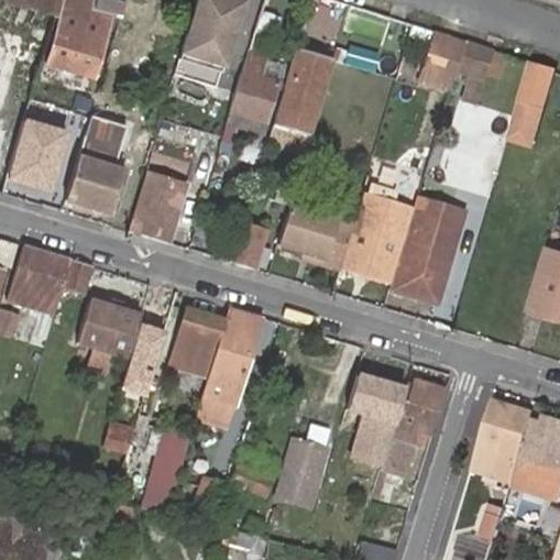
[(61,0),(59,4),(64,6),(48,57),(95,72),(114,7),(123,10),(127,0),(61,0)]
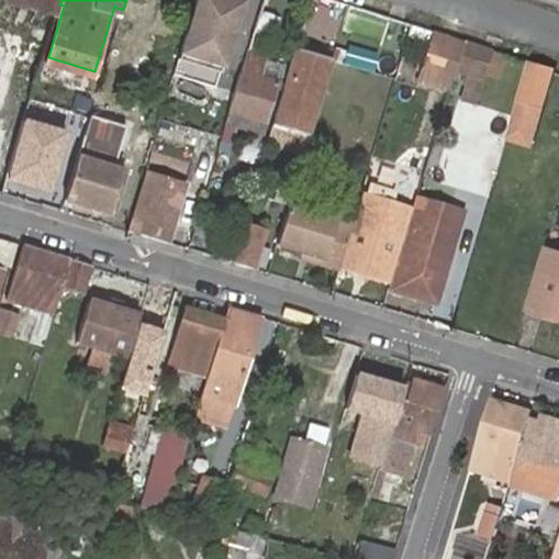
[(202,0),(188,49),(232,63),(250,0),(202,0)]
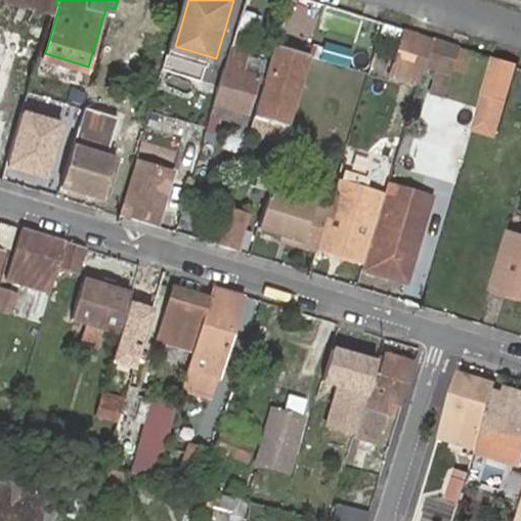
[(404,28),(390,72),(420,81),(426,63),(434,37),(404,28)]
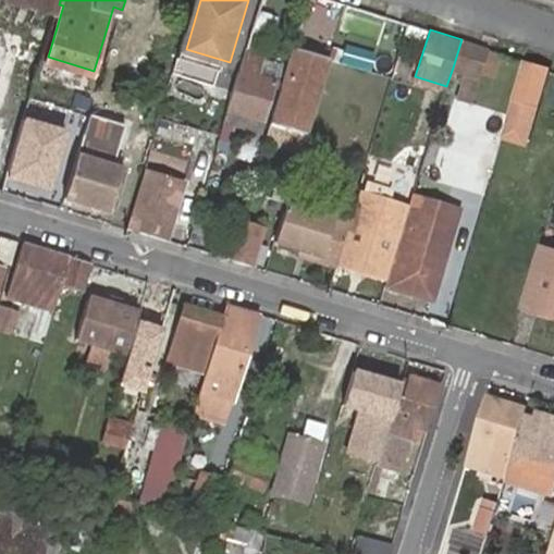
[(489,48),(462,39),(453,68),(467,73),(460,95),(474,99),(483,69),(489,48)]
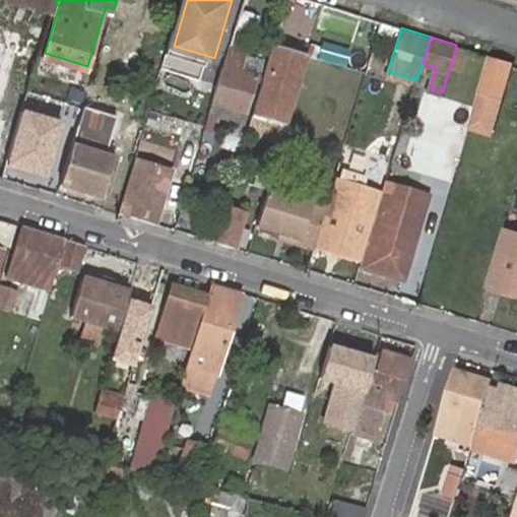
[(247,46),(233,42),(214,102),(248,111),(259,75),(243,70),(247,53),(245,52),(247,46)]
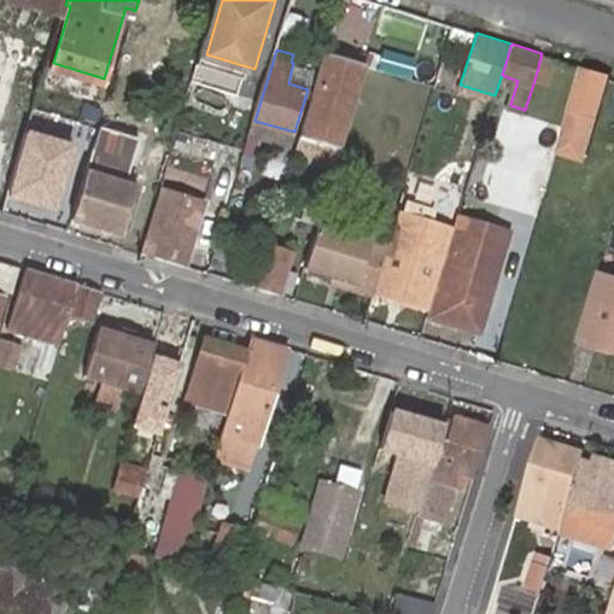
[(354,106),(364,71),(367,63),(341,56),(325,52),(320,70),(314,91),(313,94),(314,95),(303,134),(337,145),(349,104),(354,106)]
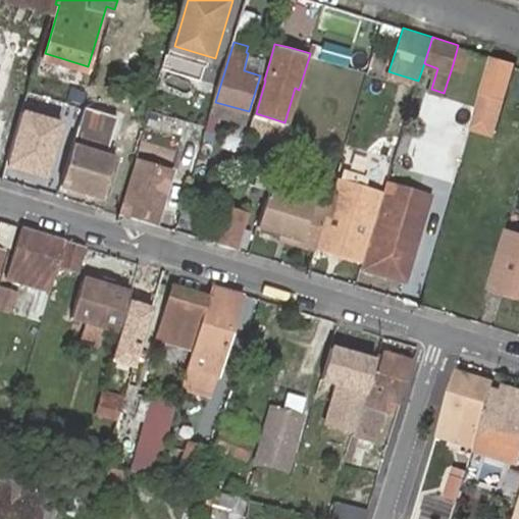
[(453,66),(465,70),(471,47),(460,44),(453,66)]
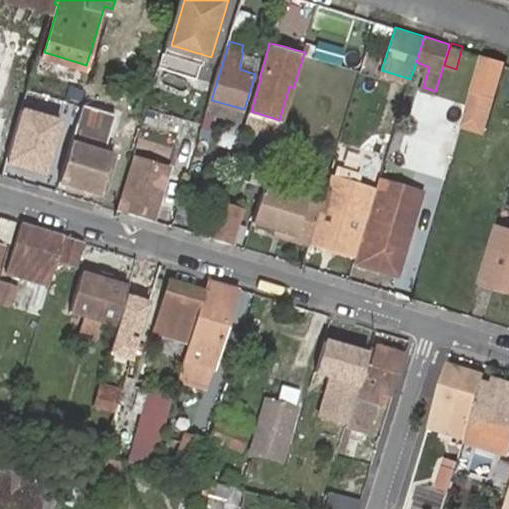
[(265,58),(243,52),(239,69),(255,74),(260,75),(265,58)]
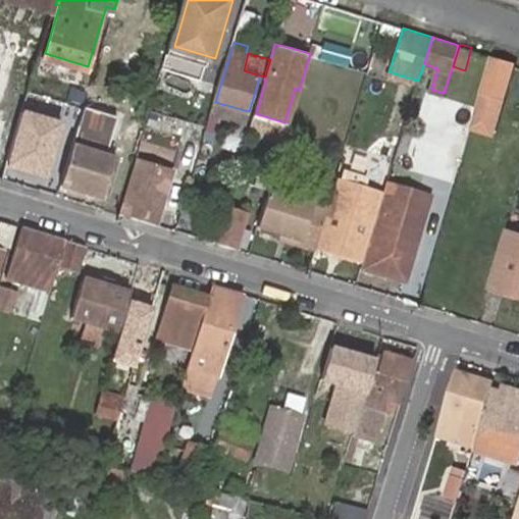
[(516,63),(494,56),(481,100),(480,103),(476,117),(474,125),(478,126),(496,132),(516,63)]
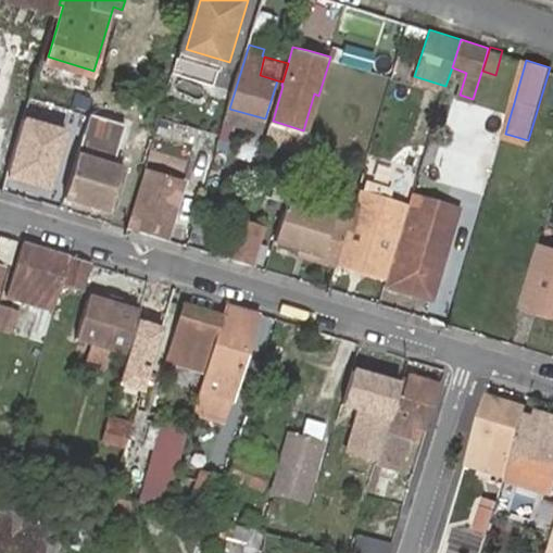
[(303,130),(308,132),(318,96),(314,93),(303,130)]
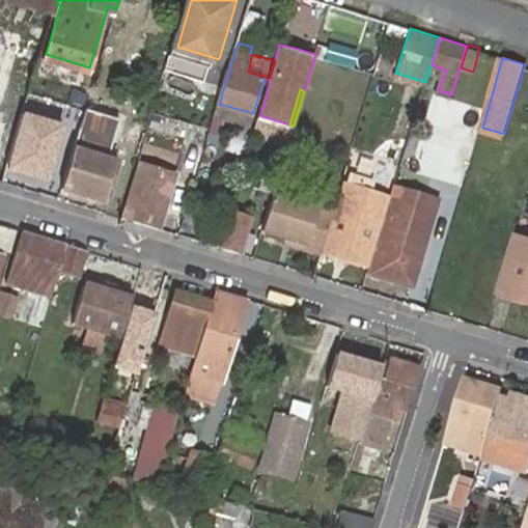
[(219,104),(216,115),(250,124),(253,113),(219,104)]
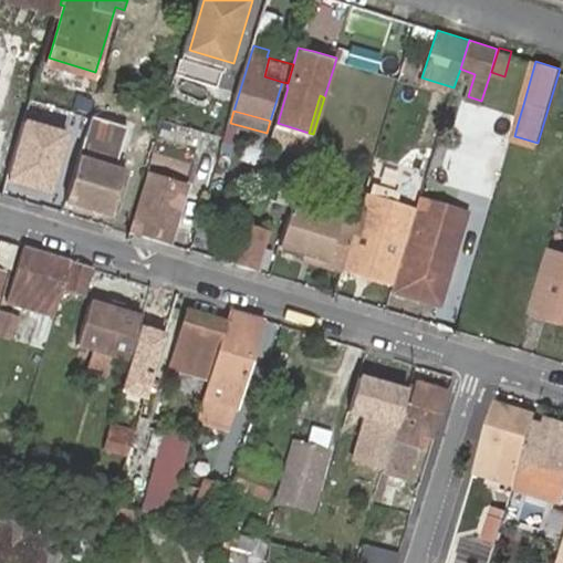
[(116,121),(93,114),(84,143),(96,147),(101,132),(112,135),(116,121)]
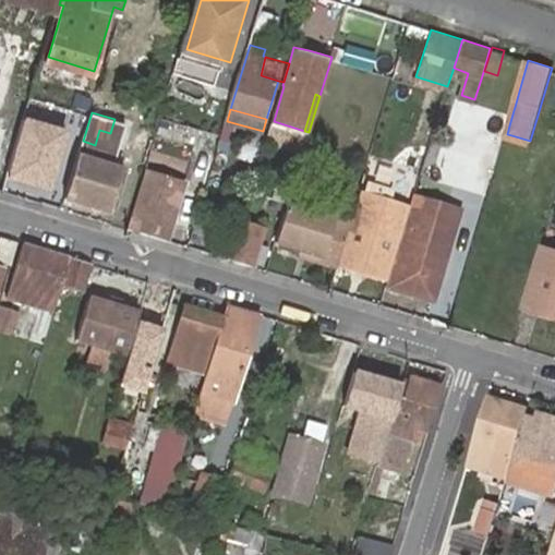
[(70,128),(26,116),(8,178),(51,190),(70,128)]
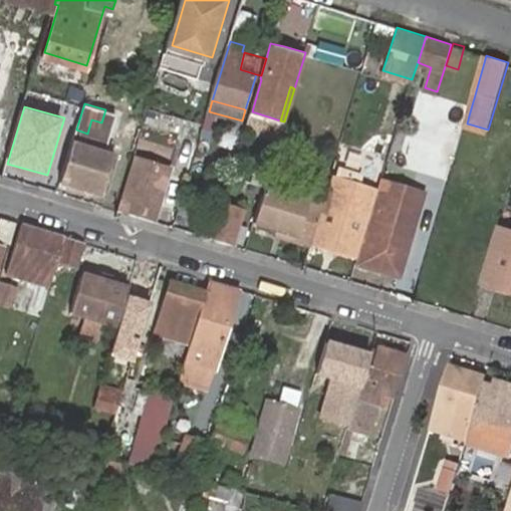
[(72,143),(61,181),(99,193),(111,154),(72,143)]
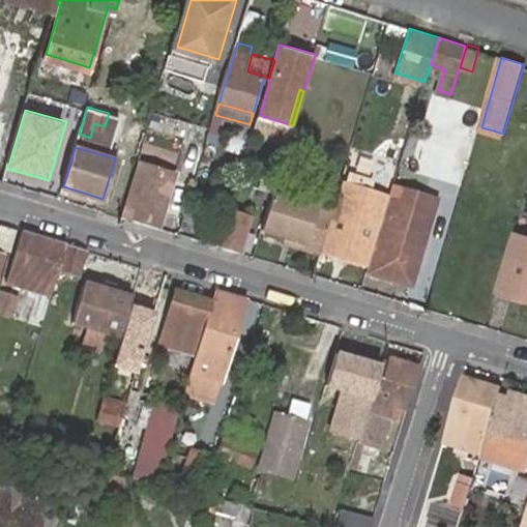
[(138,162),(122,215),(159,227),(165,208),(176,172),(138,162)]
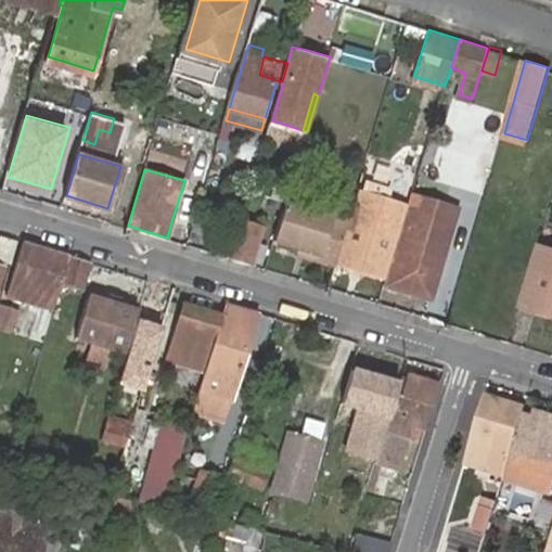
[(409,204),(358,190),(349,218),(337,259),(388,274),(409,204)]
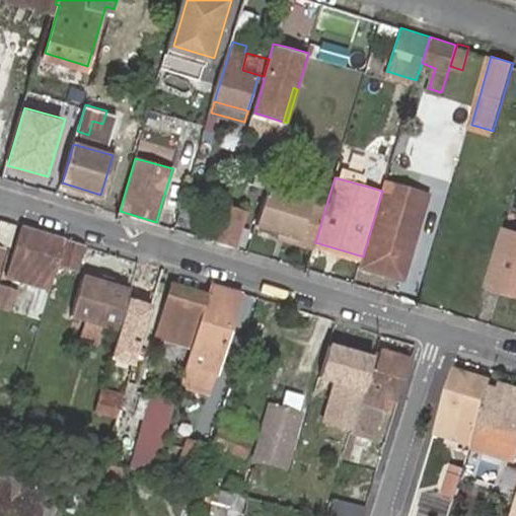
[(426,192),(387,180),(364,265),(393,273),(406,276),(421,221),(418,221),(426,192)]
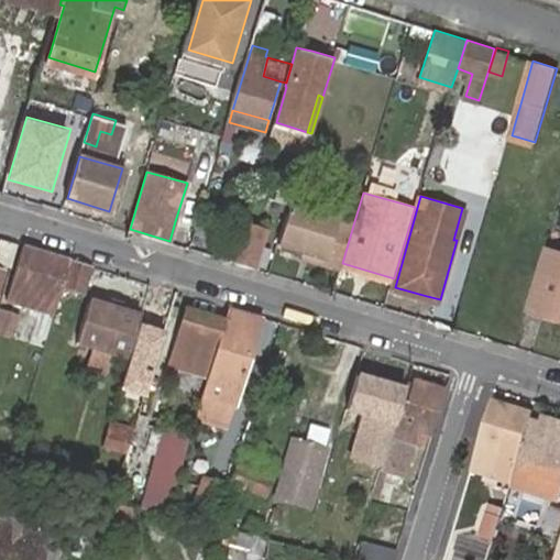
[(133,206),(114,202),(110,219),(130,223),(133,206)]
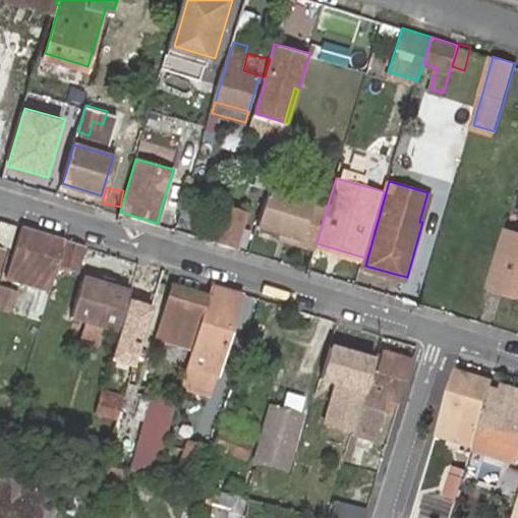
[(317,243),(328,205),(269,187),(259,223),(300,236),(298,241),(315,246),(317,243)]
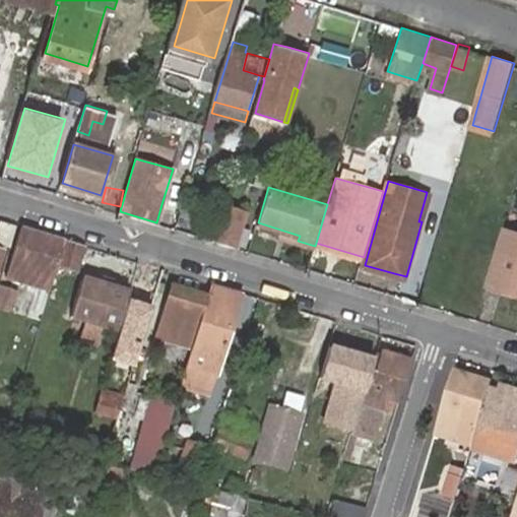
[(186,200),(179,221),(197,228),(203,205),(186,200)]
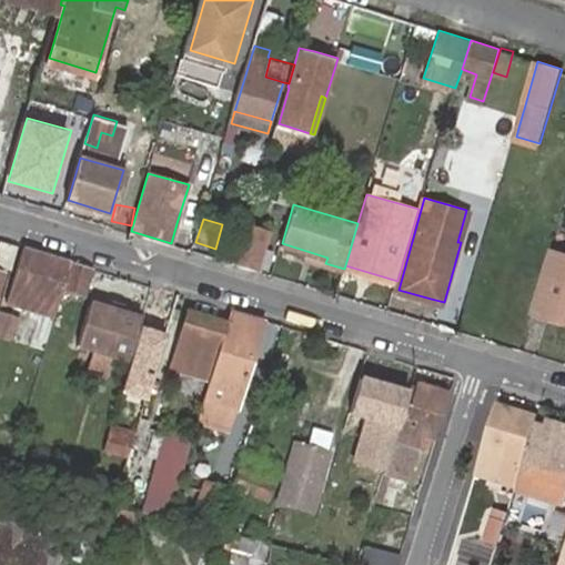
[(235,262),(258,270),(271,229),(246,222),(235,262)]
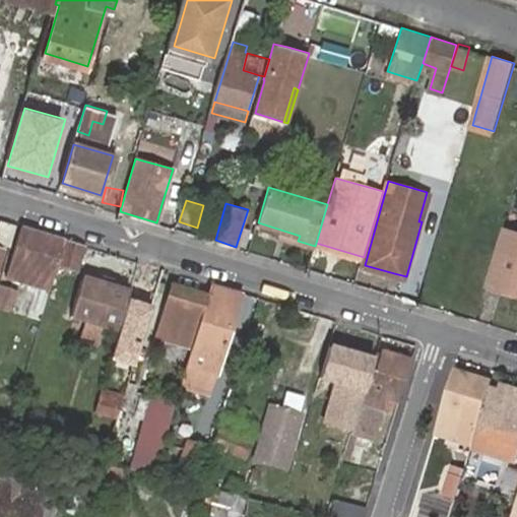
[(61,259),(67,238),(23,224),(11,265),(54,278),(60,259),(61,259)]
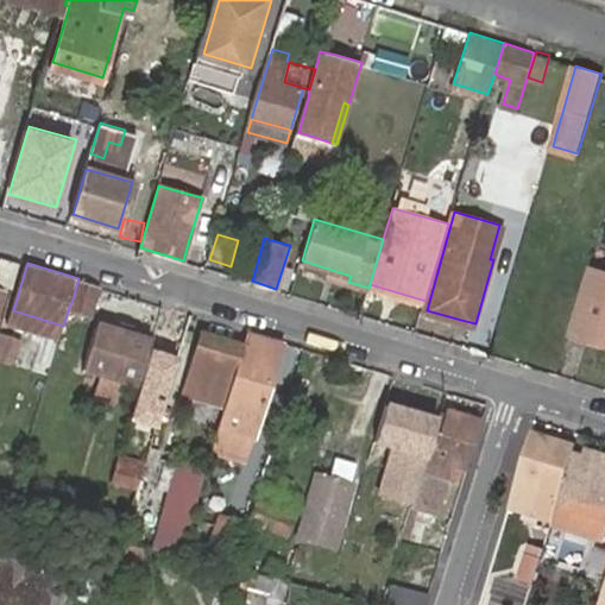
[(604,278),(597,277),(580,333),(604,339),(604,278)]
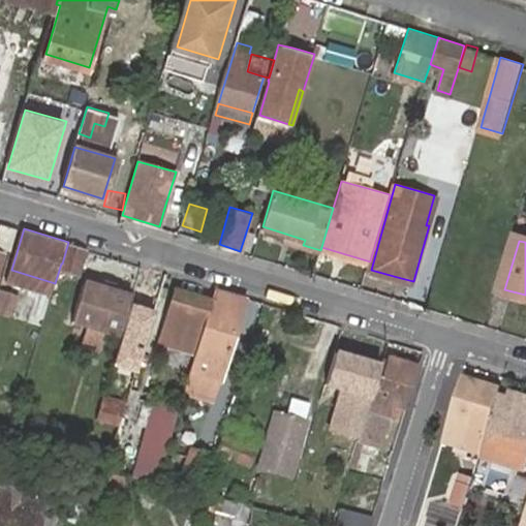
[(81,275),(89,248),(68,242),(62,264),(59,276),(67,278),(69,271),(81,275)]
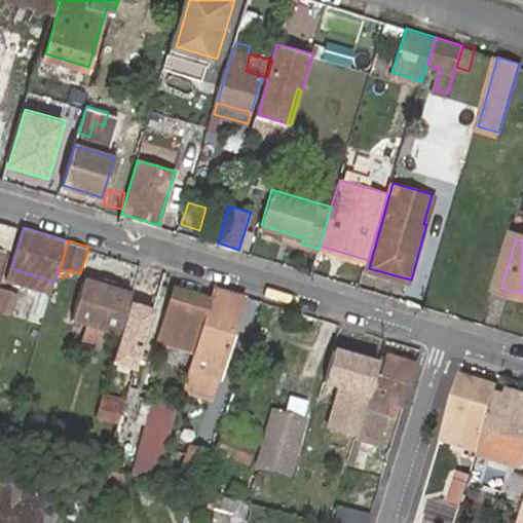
[(51,292),(54,282),(11,268),(7,277),(51,292)]
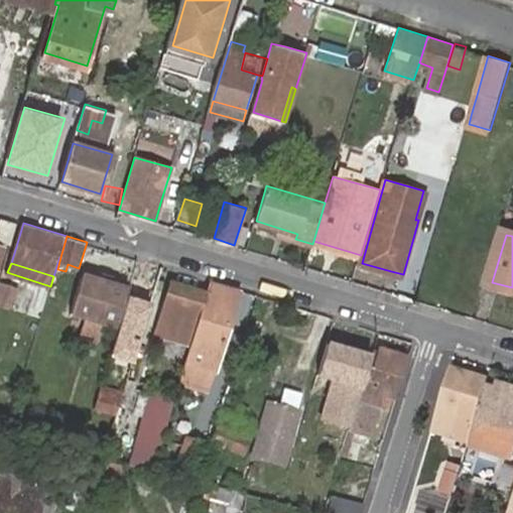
[(129,295),(131,286),(116,282),(98,277),(83,273),(73,312),(89,316),(84,333),(98,337),(103,321),(120,326),(129,295)]
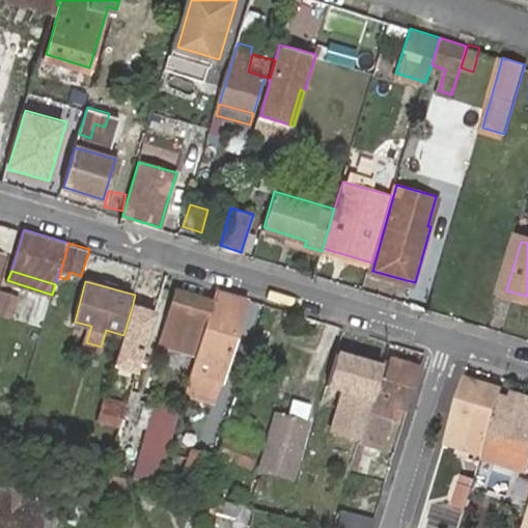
[(223,380),(248,297),(217,287),(214,300),(197,354),(190,380),(198,382),(200,373),(223,380)]
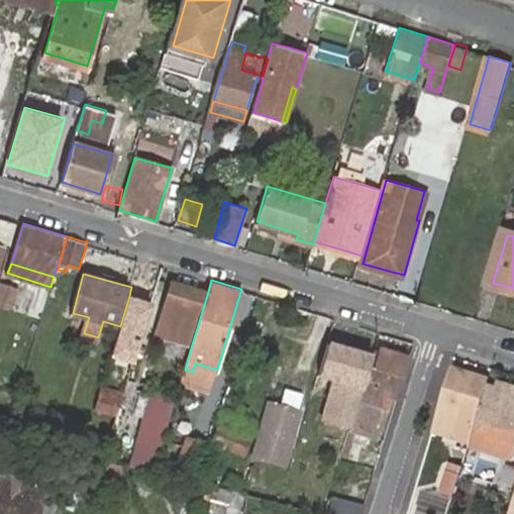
[(158,334),(192,344),(208,292),(177,282),(173,281),(164,314),(158,334)]
